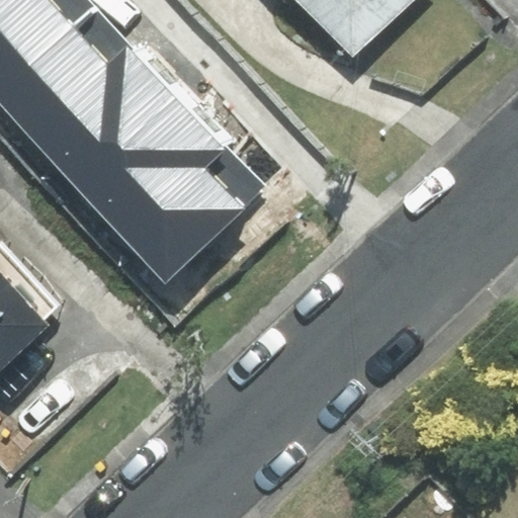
[(0,0),(0,89),(92,5),(88,0),(0,0)]
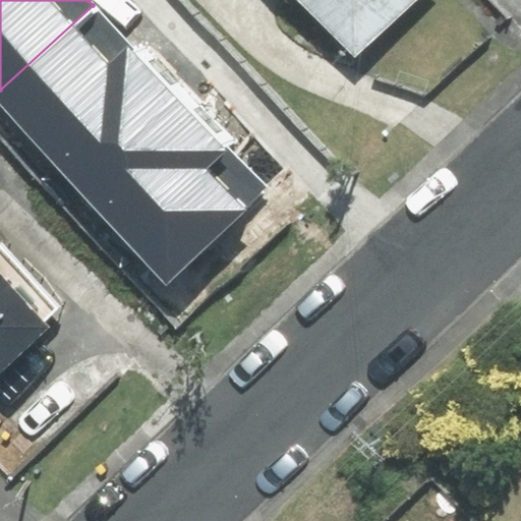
[(299,0),(355,57),(413,0),(299,0)]
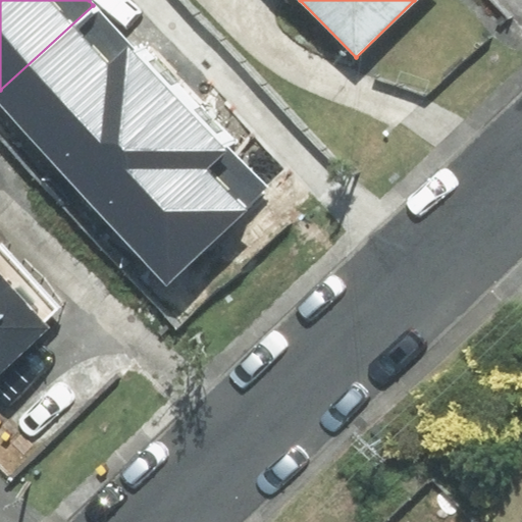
[(178,96),(93,5),(0,90),(0,102),(79,188),(178,96)]
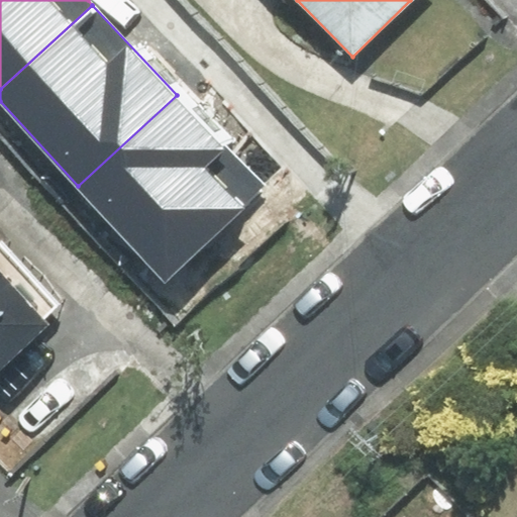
[(265,188),(177,95),(78,186),(166,281),(265,188)]
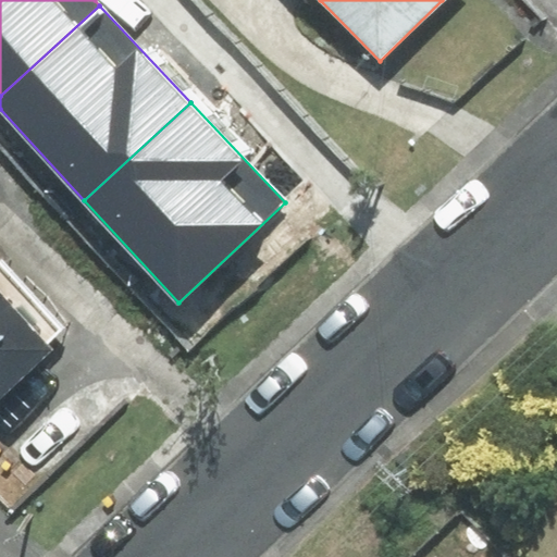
[(0,396),(52,350),(46,344),(60,331),(0,263),(0,396)]
